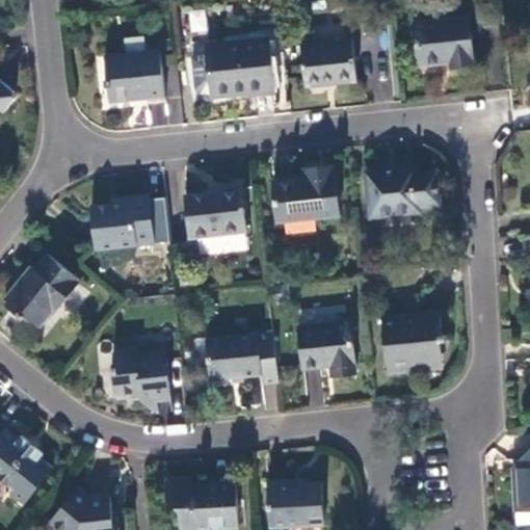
[(468,20),(414,25),(418,67),(448,63),(449,70),(473,68),(468,20)]
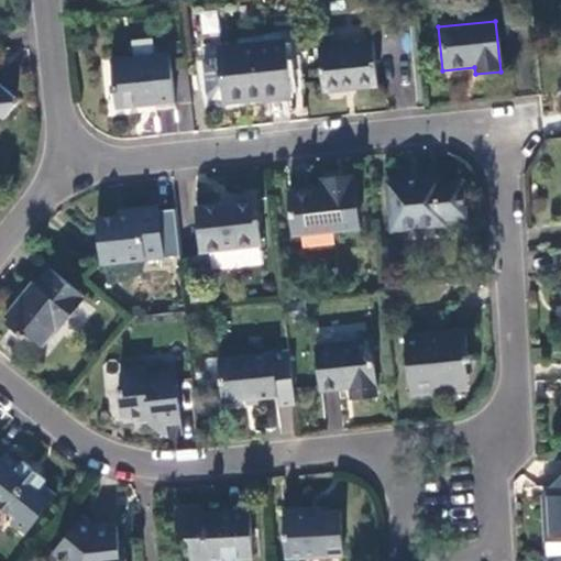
[(289,98),(283,42),(237,47),(238,55),(219,57),(224,105),(289,98)]
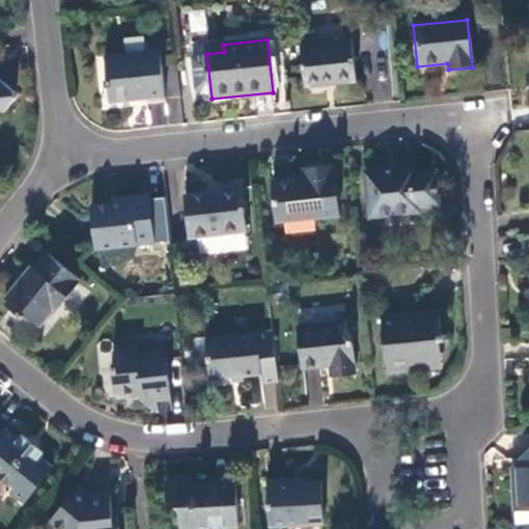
[(351,43),(299,47),(304,87),(354,82),(351,43)]
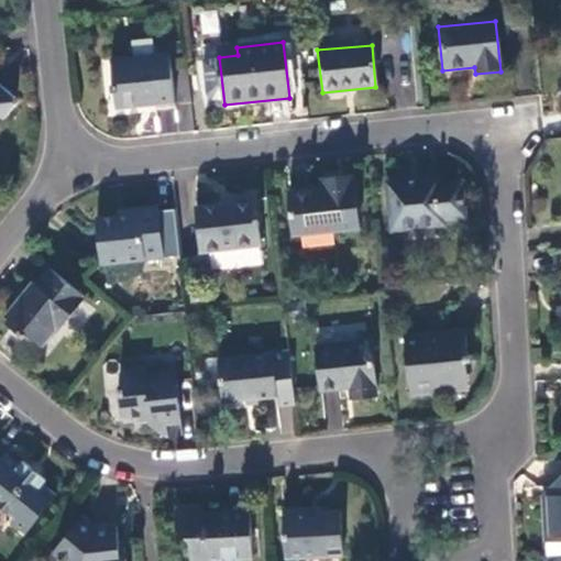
[(218,50),(219,57),(238,55),(237,47),(218,50)]
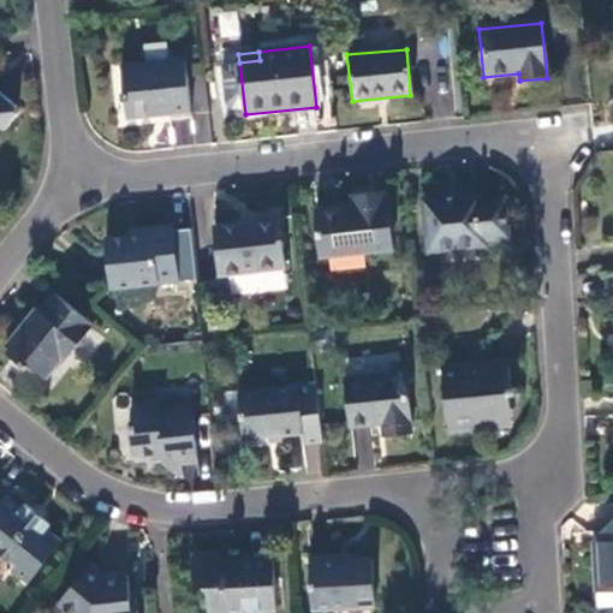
[(184,60),(121,66),(126,119),(168,115),(170,121),(190,119),(184,60)]
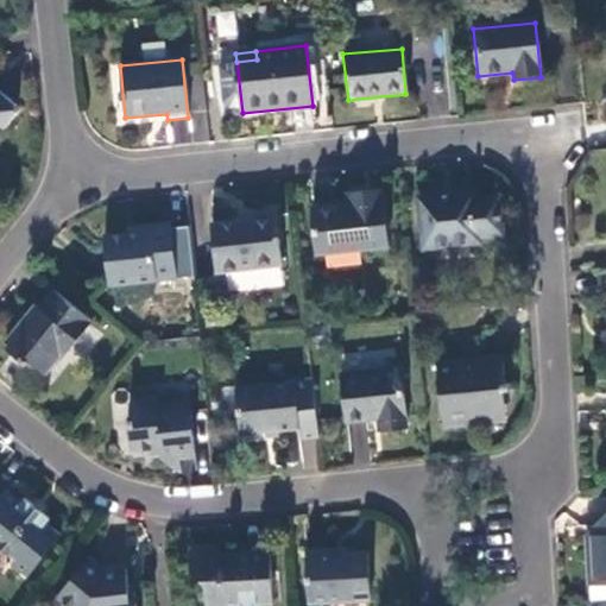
[(0,128),(4,131),(16,117),(16,107),(0,95),(0,128)]
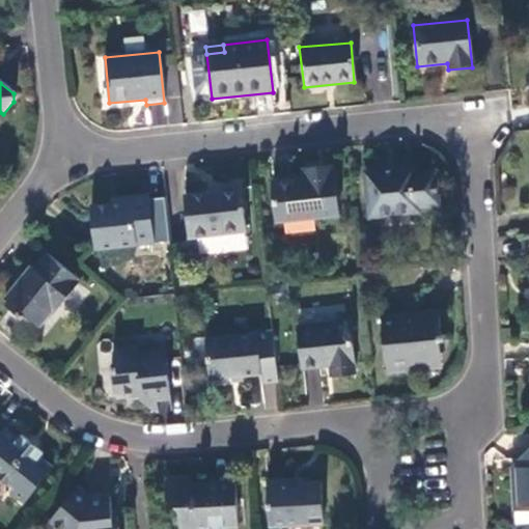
[(335,217),(331,168),(300,171),(301,181),(271,184),(275,224),(335,217)]
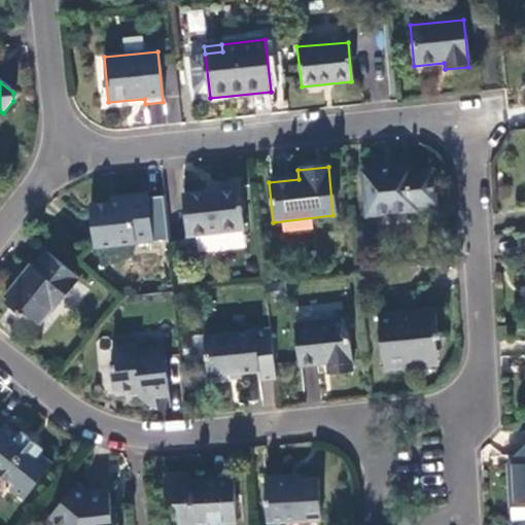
[(361,171),(366,217),(414,212),(414,207),(433,205),(430,173),(411,174),(410,167),(361,171)]
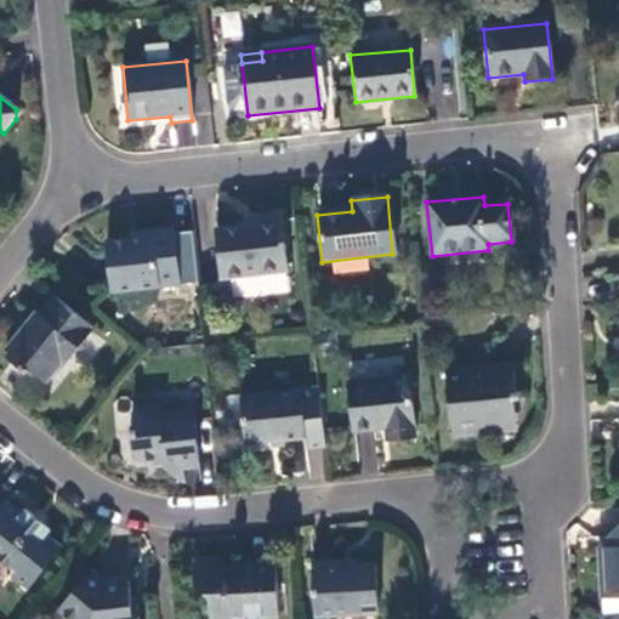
[(285,273),(280,217),(253,220),(253,226),(214,231),(219,280),(285,273)]
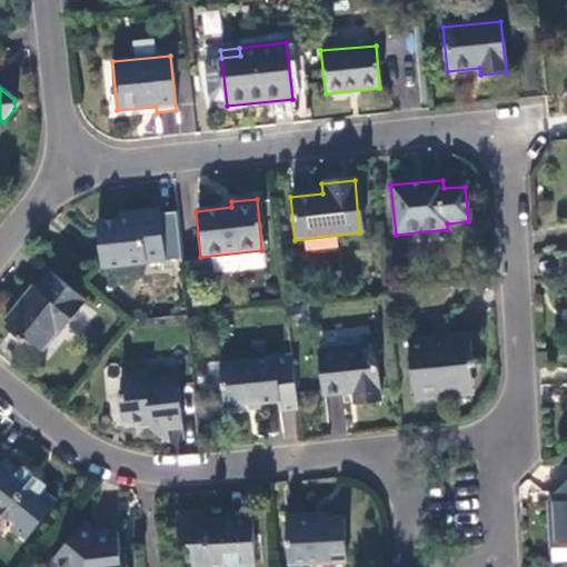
[(162,261),(157,210),(137,212),(137,218),(97,222),(101,268),(162,261)]
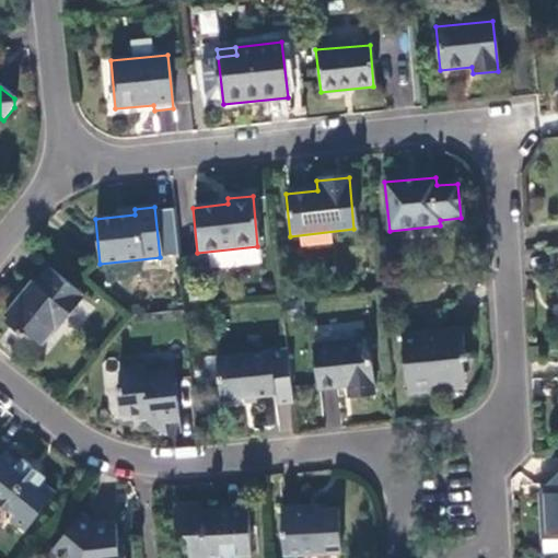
[(82,297),(47,268),(34,285),(31,282),(3,316),(6,318),(3,322),(20,336),(23,333),(37,345),(51,328),(56,330),(82,297)]
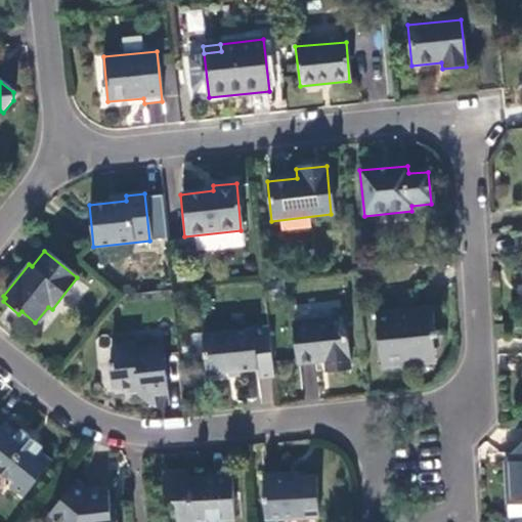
[(376,314),(380,368),(408,366),(408,367),(412,367),(412,360),(427,358),(427,339),(438,338),(438,332),(433,332),(432,312),(400,316),(399,313),(376,314)]
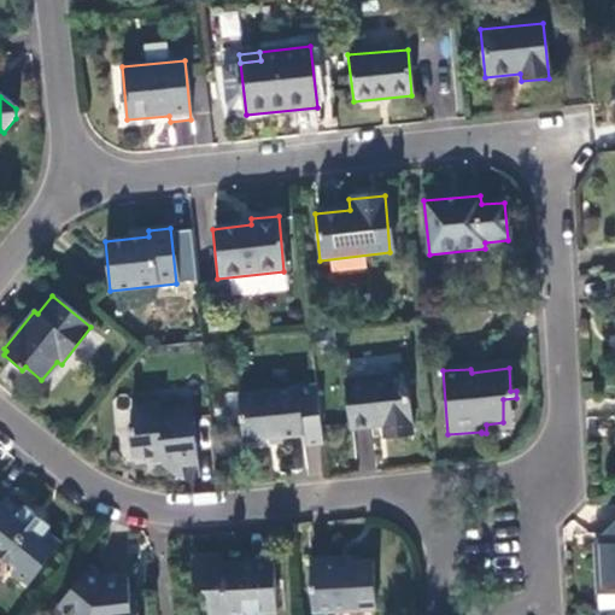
[(404,376),(345,382),(350,431),(382,428),(385,438),(410,437),(404,376)]
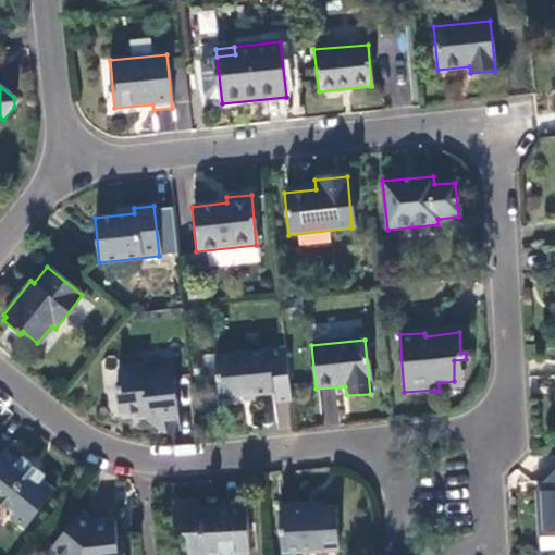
[(273,405),(288,403),(283,350),(216,357),(219,401),(272,396),(273,405)]
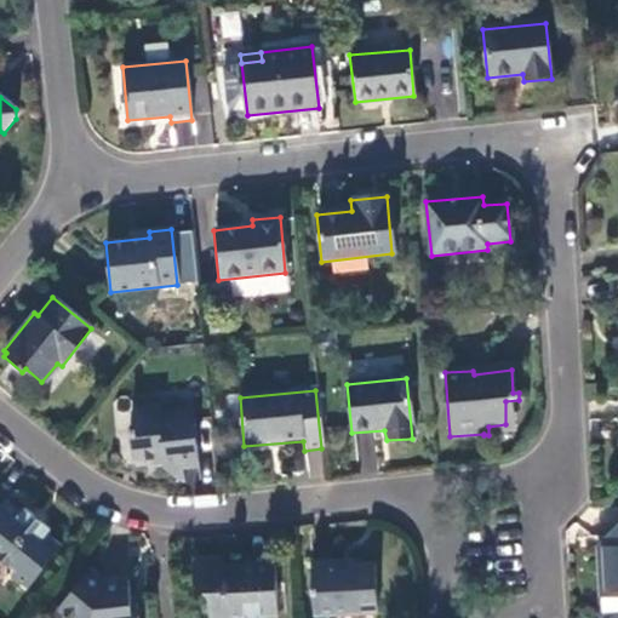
[(195,465),(190,415),(158,417),(156,407),(133,411),(135,431),(129,431),(131,462),(159,461),(160,468),(195,465)]
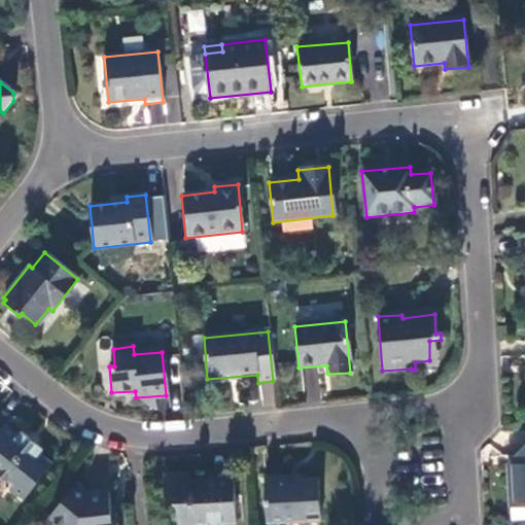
[(271,383),(254,383),(254,405),(271,405),(271,383)]
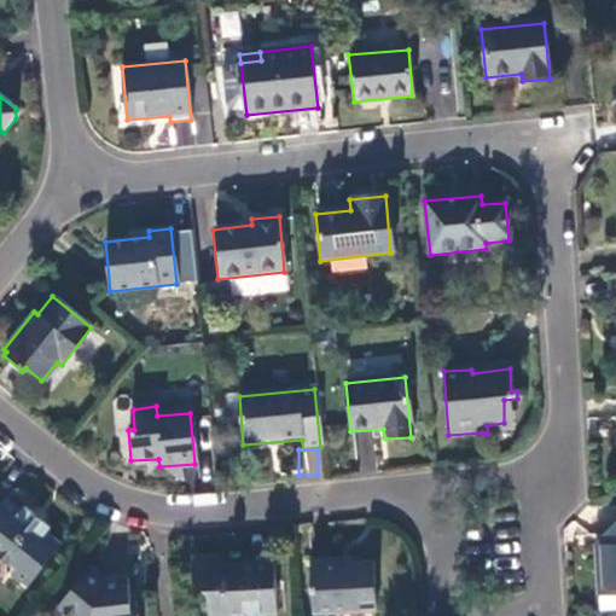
[(0,503),(0,557),(15,569),(11,574),(27,586),(59,545),(46,533),(51,528),(24,507),(21,512),(4,499),(0,503)]
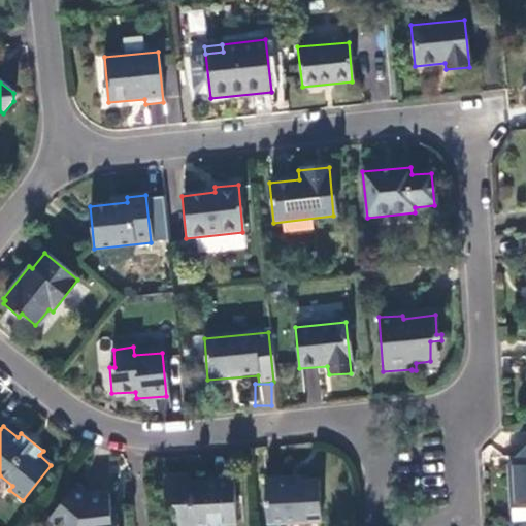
[(525,463),(507,464),(507,480),(510,480),(511,507),(525,506),(525,463)]
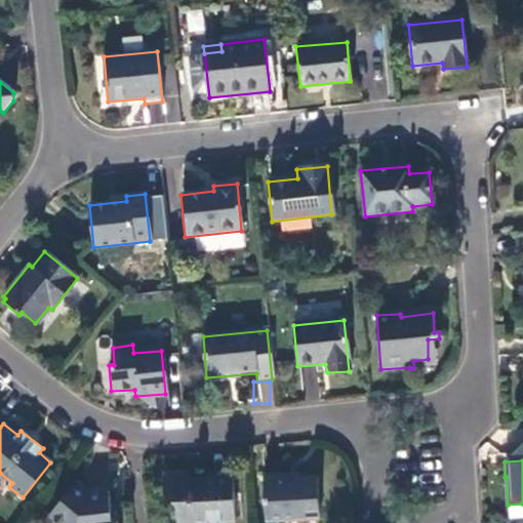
[(318,519),(316,479),(283,481),(283,477),(263,478),(264,521),(318,519)]
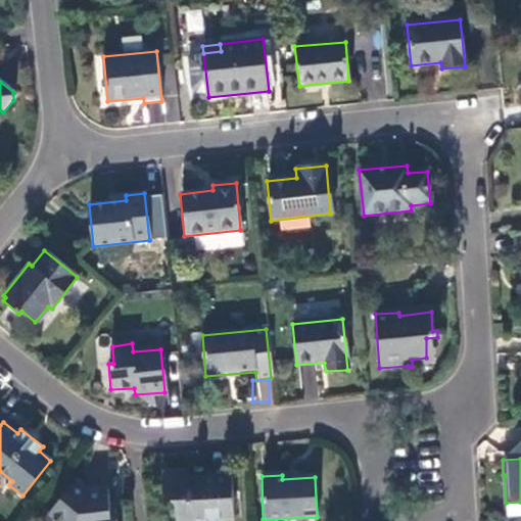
[(233,519),(230,477),(196,479),(197,482),(189,482),(186,479),(162,481),(162,494),(174,503),(175,520),(218,520),(233,519)]
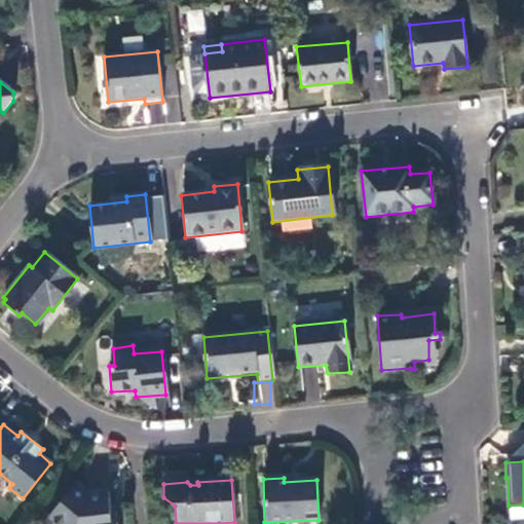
[(74,485),(46,519),(51,523),(115,523),(115,514),(109,514),(108,491),(85,492),(74,485)]
